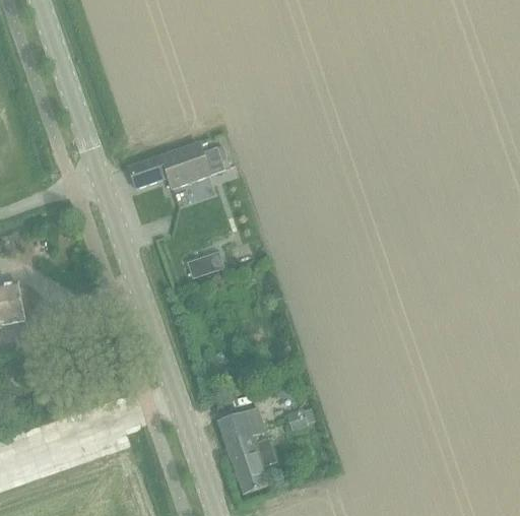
[(135,188),(154,181),(168,177),(171,188),(224,169),(233,166),(224,144),(216,147),(201,152),(198,142),(128,167),(135,188)]
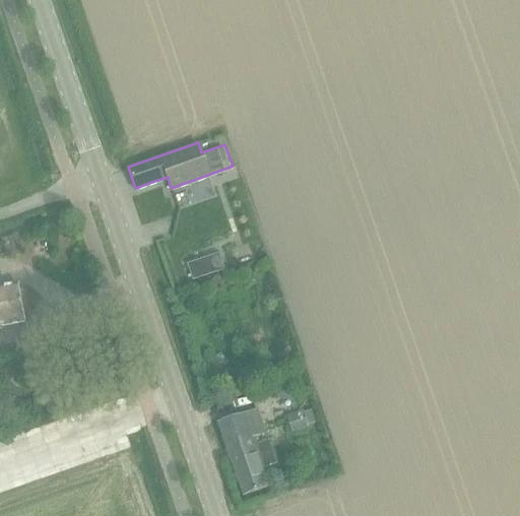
[(245,247),(249,261),(258,258),(254,245),(245,247)]
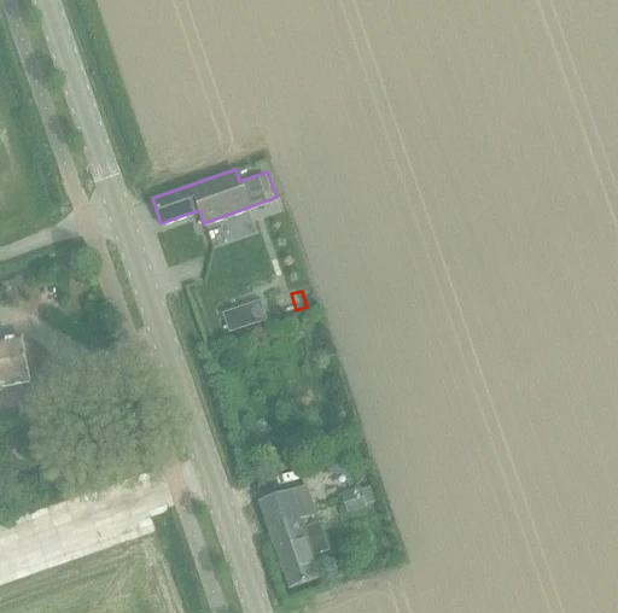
[(242,303),(223,309),(229,330),(248,322),(242,303)]
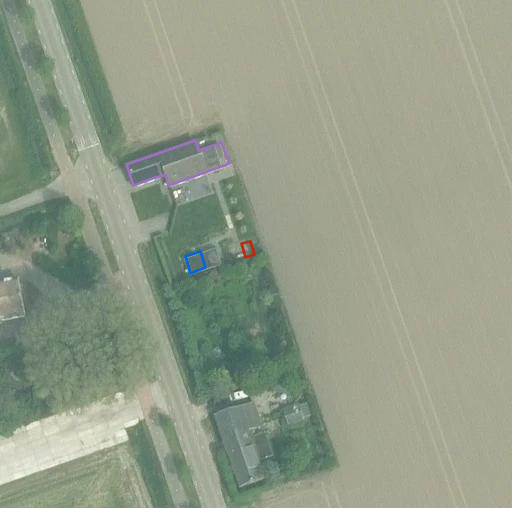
[(0,319),(25,315),(18,279),(0,282),(0,319)]
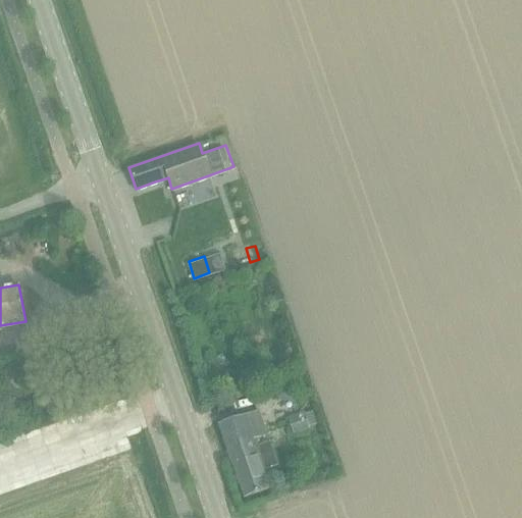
[(244,496),(263,489),(269,487),(262,468),(277,463),(269,438),(257,444),(256,442),(260,441),(258,435),(272,431),(268,418),(263,420),(258,408),(218,422),(244,496)]
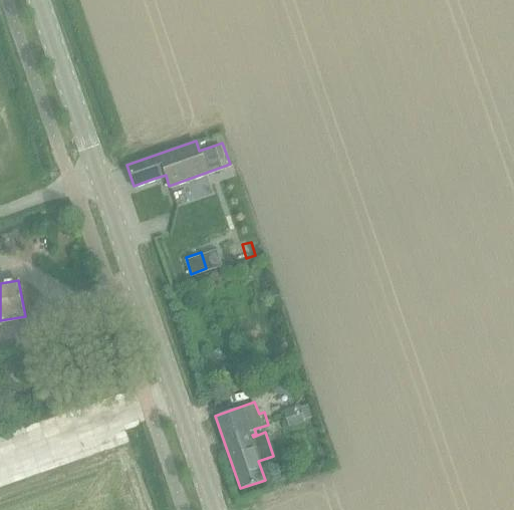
[(288,427),(303,421),(302,418),(312,415),(308,404),(298,407),(297,405),(282,410),(288,427)]
